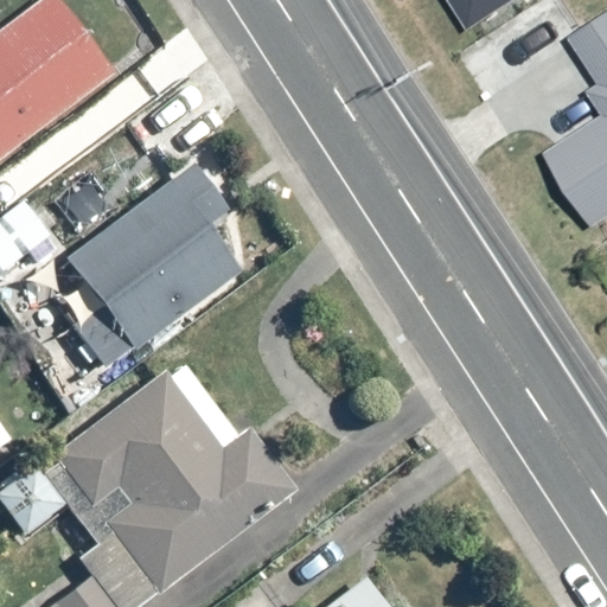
[(0,158),(114,74),(58,0),(40,0),(0,31),(0,158)]
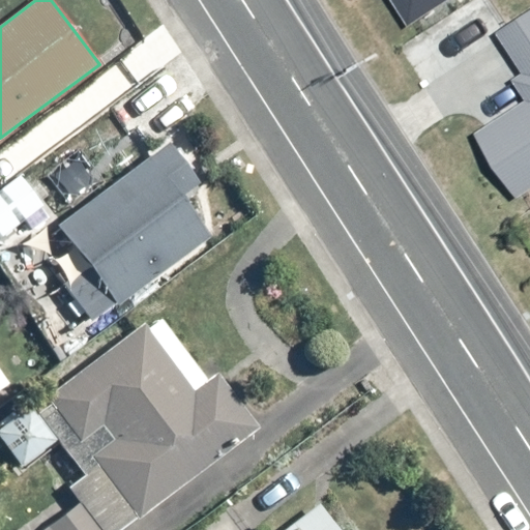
[(394,0),(412,28),(454,0),(394,0)]
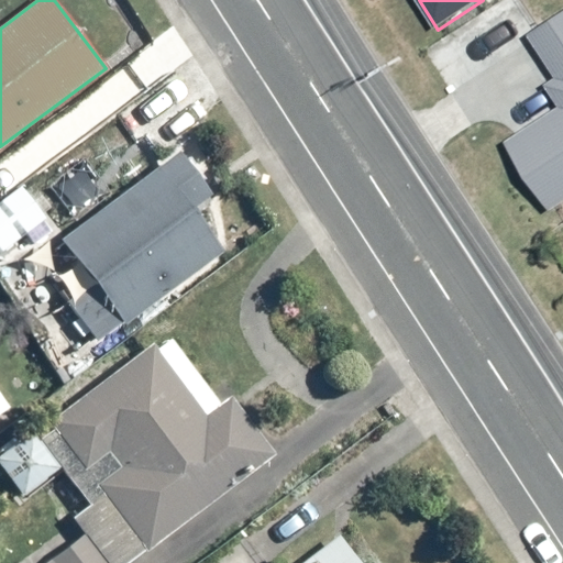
[(562,108),(507,143),(552,212),(562,205),(562,17),(532,36),(560,83),(562,108)]
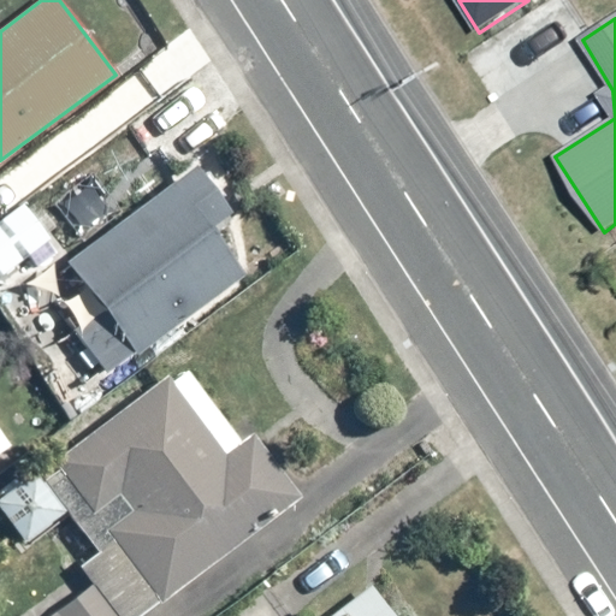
[(246,274),(211,229),(231,213),(195,166),(67,261),(137,355),(246,274)]
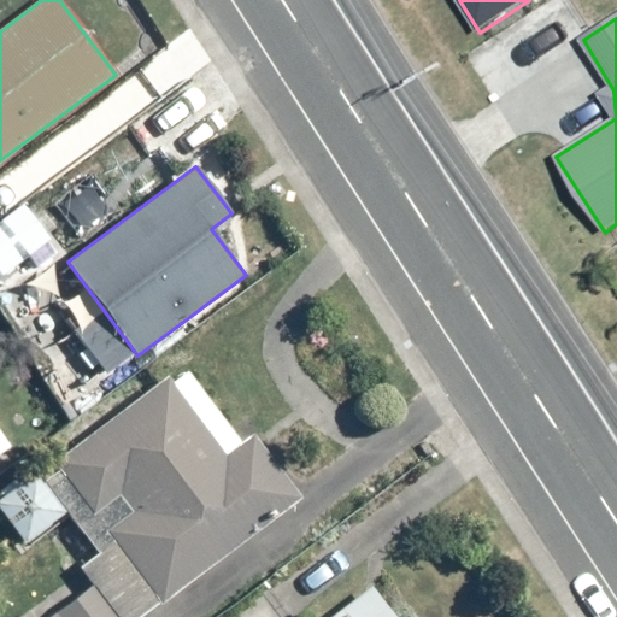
[(0,221),(0,280),(52,241),(24,204),(0,221)]
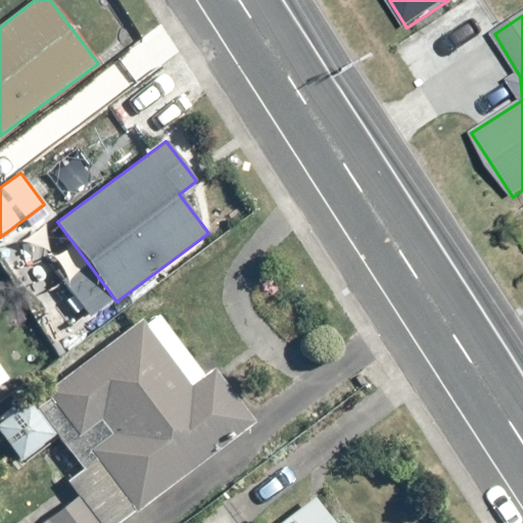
[(139,512),(255,422),(216,371),(193,388),(140,319),(45,392),(79,435),(100,419),(113,434),(91,450),(139,512)]
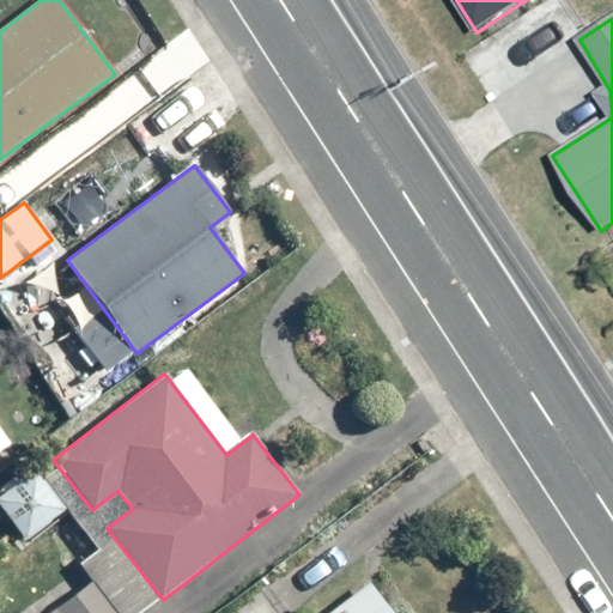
[(0,505),(26,539),(64,510),(37,477),(0,505)]
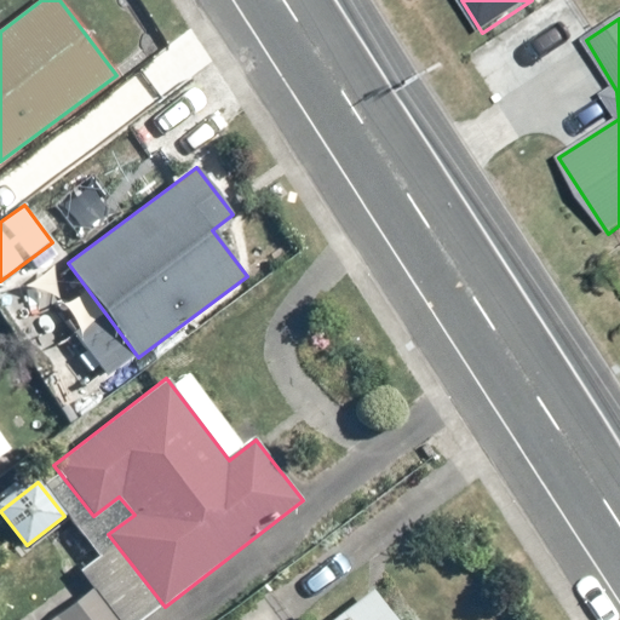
[(118,619),(90,585),(46,619),(118,619)]
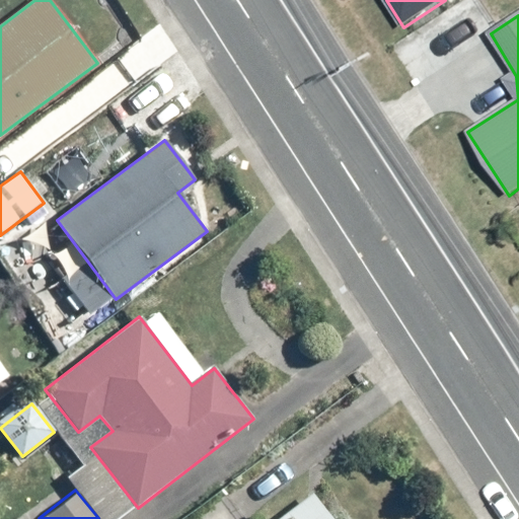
[(280,518),(331,518),(313,494),(280,518)]
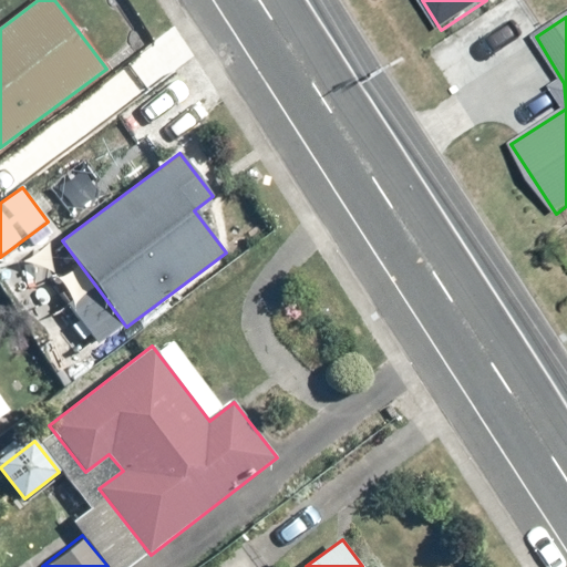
All buildings are outlined.
